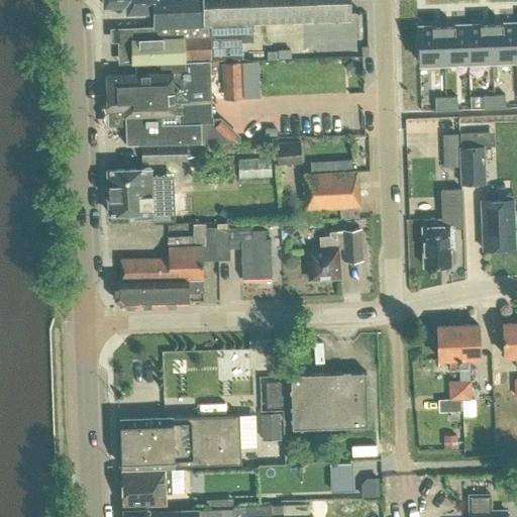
[(101,0),(102,5),(124,5),(125,12),(152,11),(152,30),(138,30),(138,42),(130,43),(130,44),(128,48),(130,53),(130,58),(128,62),(131,66),(131,67),(134,67),(134,74),(106,75),(106,92),(105,93),(106,111),(107,127),(124,126),(125,143),(186,142),(201,142),(201,123),(212,123),(210,60),(241,59),(241,35),(224,36),(224,21),(349,17),(348,0),(101,0)]
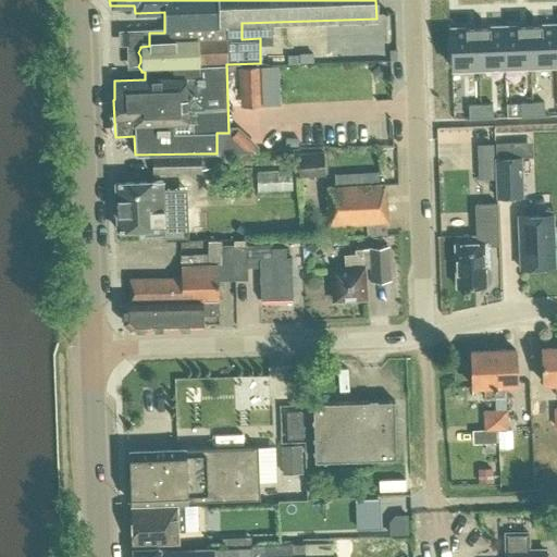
[(555,21),(529,22),(530,61),(556,60),(555,21)]
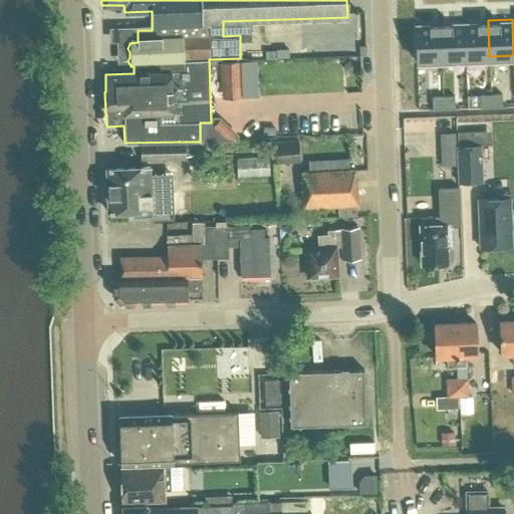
[(488,20),(464,21),(466,57),(489,56),(488,20)]
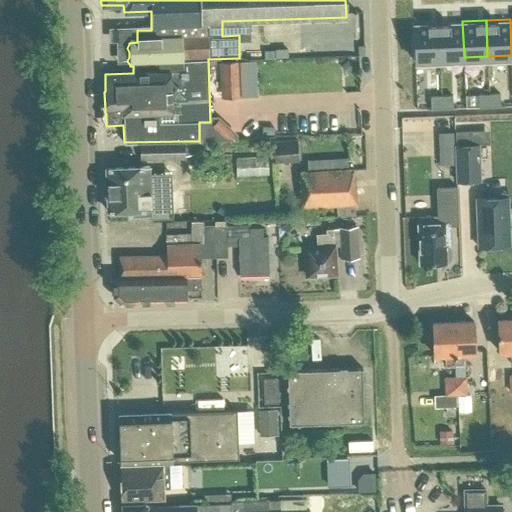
[(462,21),(438,22),(440,58),(464,57),(462,21)]
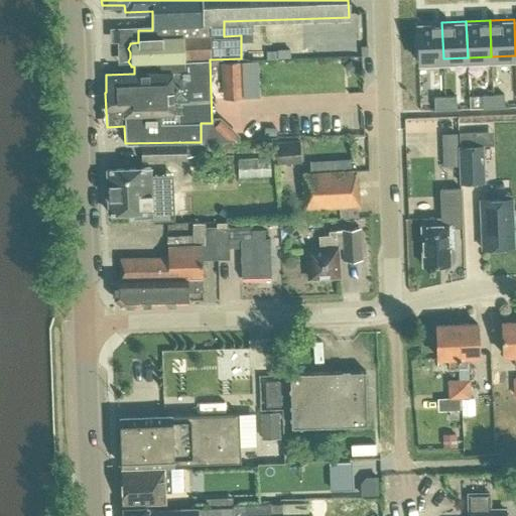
[(441,22),(417,23),(418,59),(443,58),(441,22)]
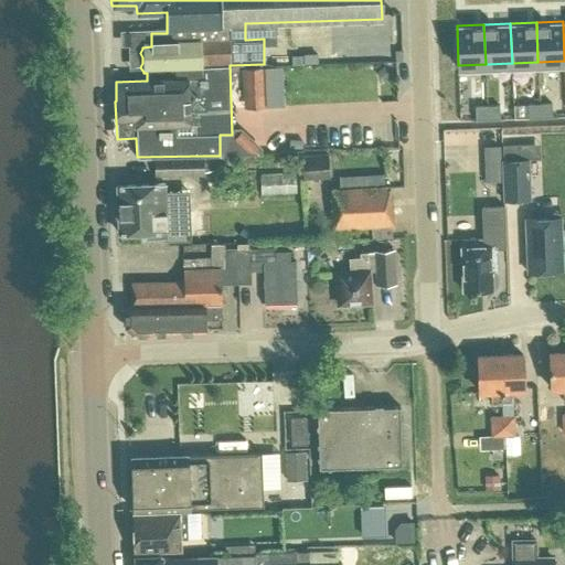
[(241,67),(243,107),(266,106),(265,66),(241,67)]
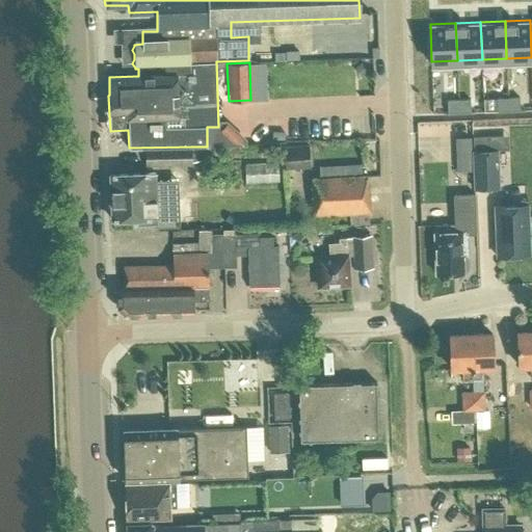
[(520,97),(508,98),(508,111),(520,111),(520,97)]
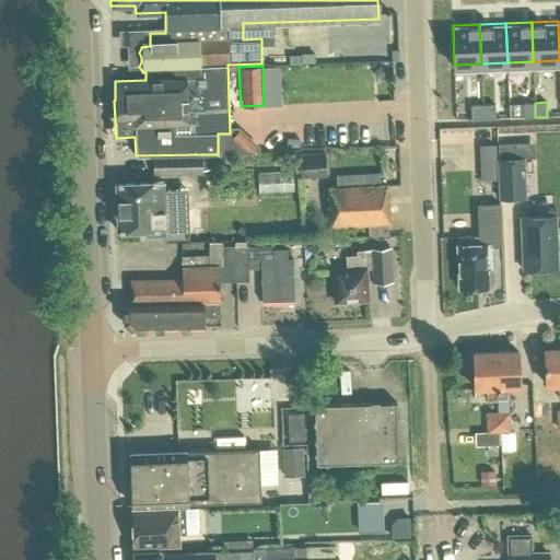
[(535,103),(523,103),(523,117),(535,117),(535,103)]
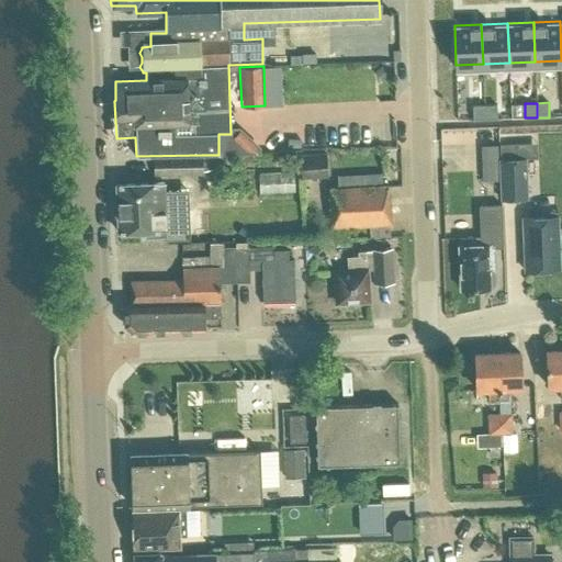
[(496,104),(484,105),(485,120),(497,119),(496,104)]
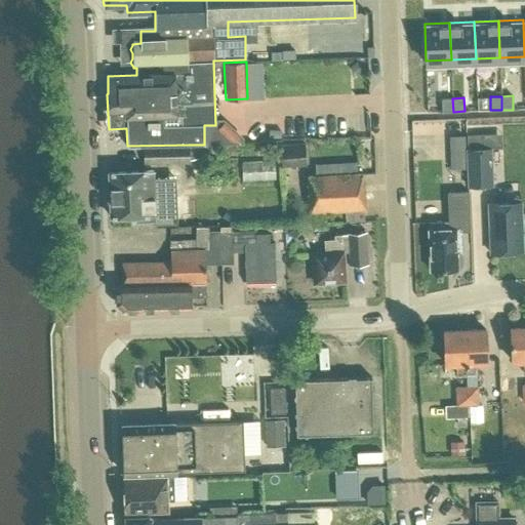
[(452,98),(441,98),(442,112),(453,112),(452,98)]
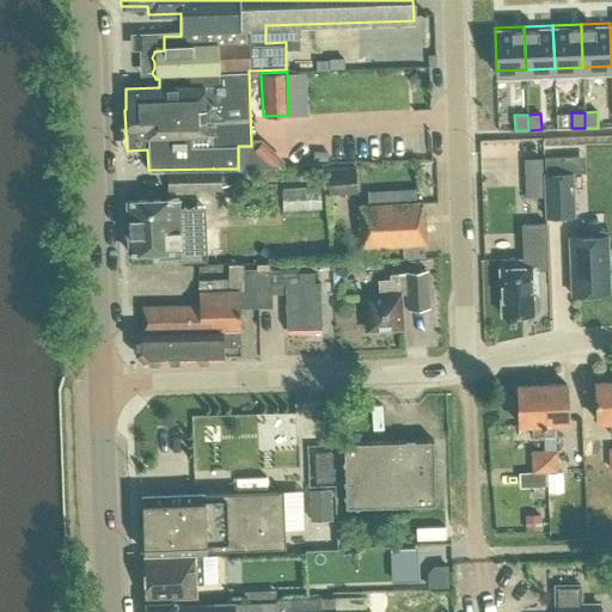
[(543,172),(544,218),(574,216),(573,172),(585,172),(583,155),(544,157),(544,172),(543,172)]
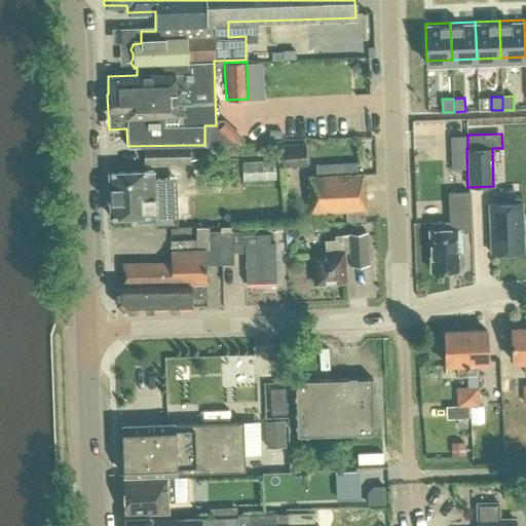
[(280,145),(282,166),(307,165),(306,144),(280,145)]
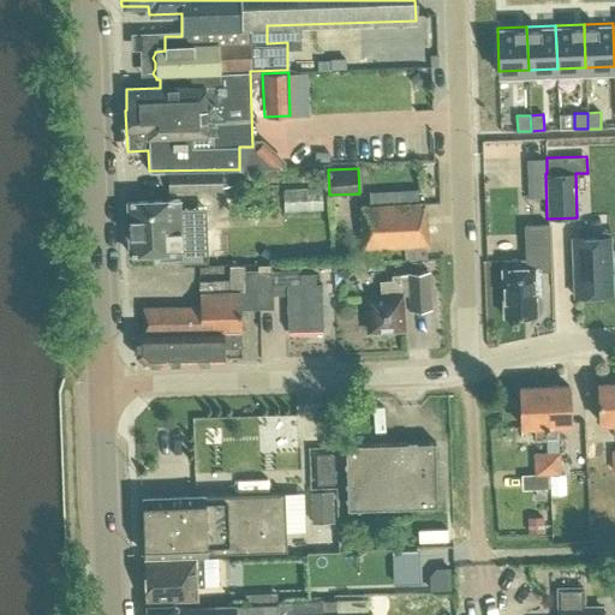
[(166,174),(167,192),(221,191),(220,173),(166,174)]
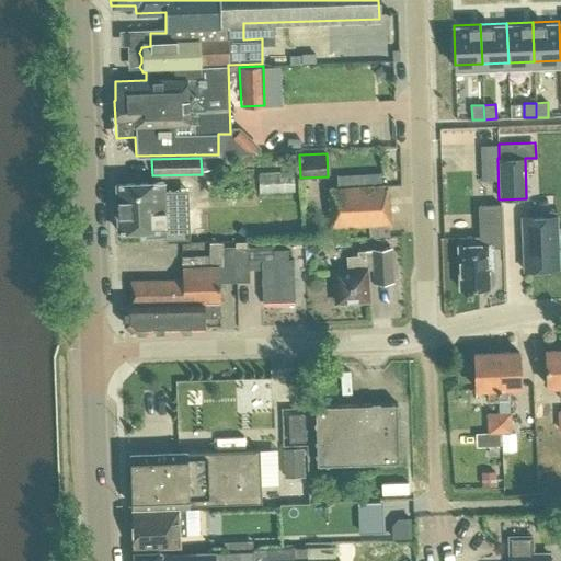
[(482,178),(497,176),(496,160),(482,160),(482,178)]
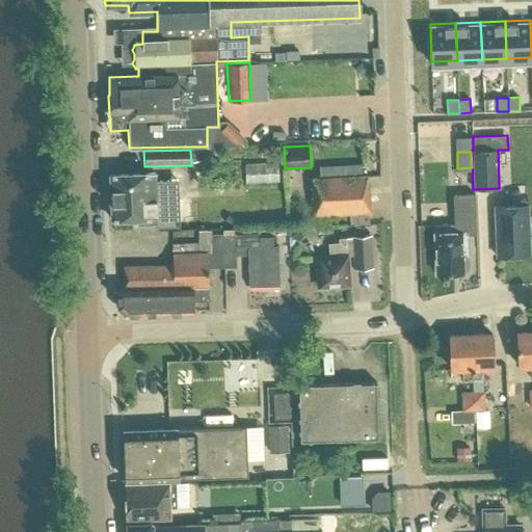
[(273,161),(239,163),(241,182),(274,180),(273,161)]
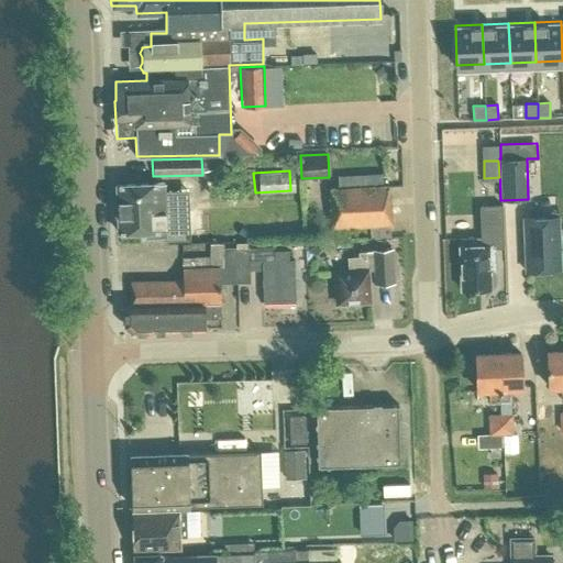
[(163,184),(116,185),(118,232),(144,231),(144,238),(165,238),(165,241),(174,240),(197,240),(196,211),(189,212),(188,200),(173,200),(164,201),(163,184)]
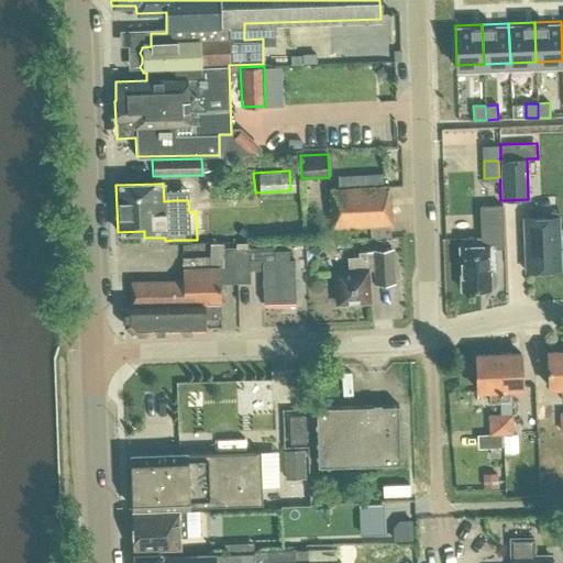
[(388,186),(330,189),(331,227),(370,224),(371,238),(390,238),(388,186)]
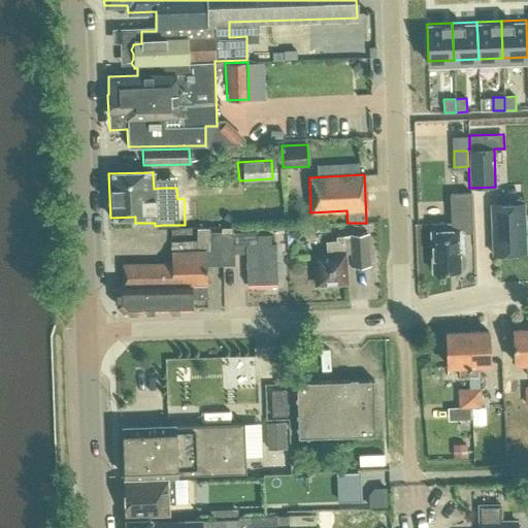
[(431,233),(430,233),(431,273),(459,272),(458,256),(463,255),(463,234),(470,233),(469,194),(449,195),(450,224),(430,225),(431,233)]
